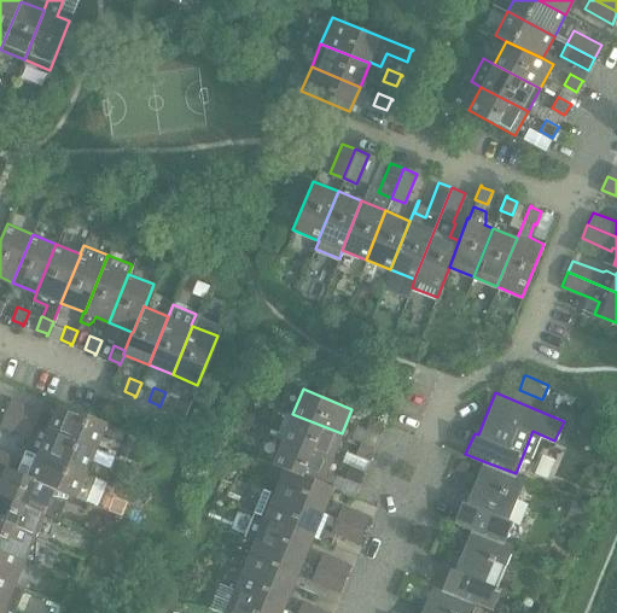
[(33,422),(97,449),(97,448),(106,422),(58,402),(54,410),(41,406),(40,409),(11,397),(5,412),(33,422)]
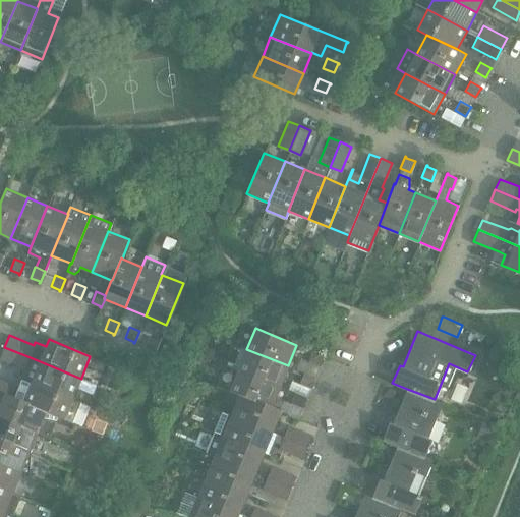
[(155,351),(155,352),(160,340),(150,336),(146,347),(155,350),(155,351)]
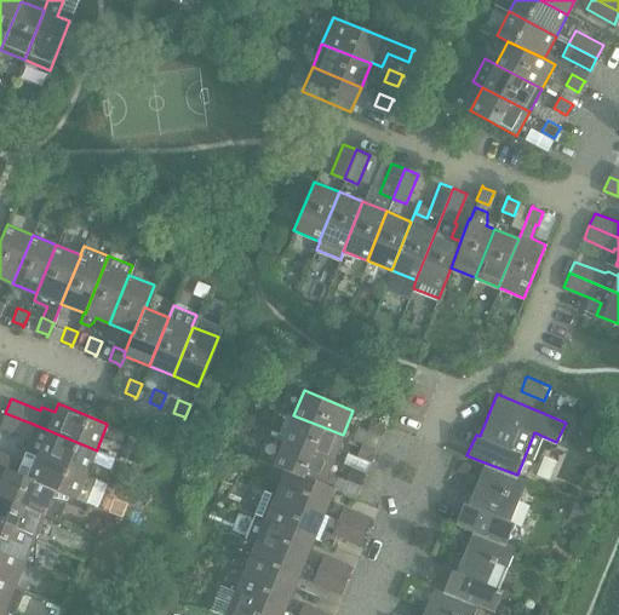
[(5,413),(0,425),(28,436),(33,424),(5,413)]
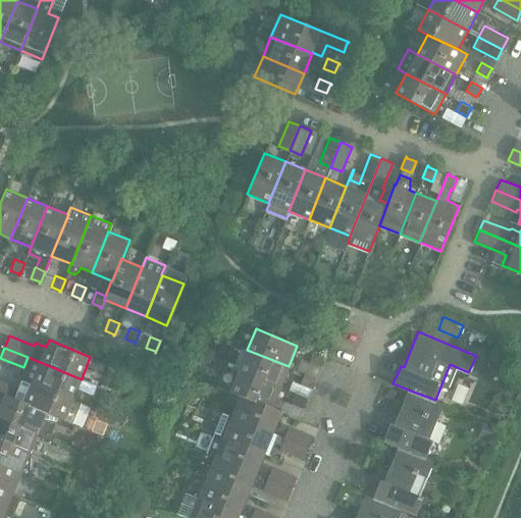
[(239,370),(279,386),(289,366),(247,350),(242,348),(233,367),(239,369),(239,370)]
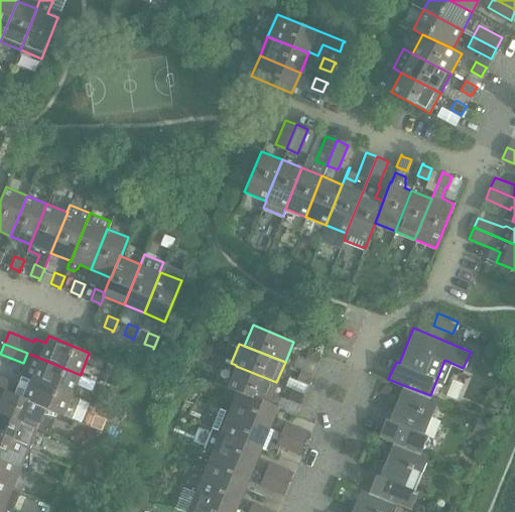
[(305,358),(316,362),(319,353),(320,353),(322,353),(309,348),(305,358)]
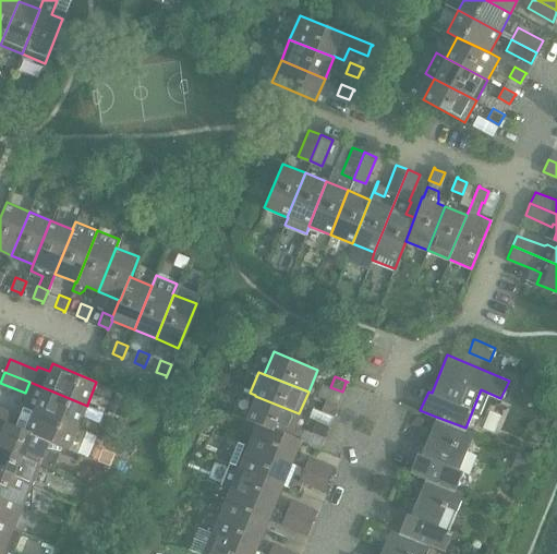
[(21,404),(34,409),(79,426),(83,414),(96,419),(96,418),(100,419),(104,411),(87,405),(87,406),(29,382),(25,393),(21,404)]
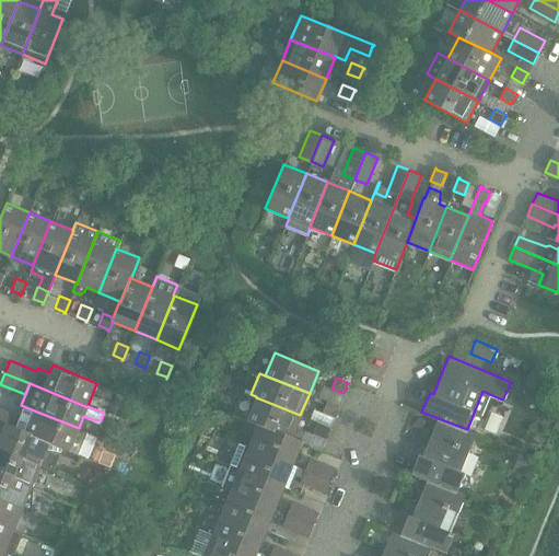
[(245,420),(256,424),(257,424),(290,437),(291,437),(300,415),(256,397),(245,420)]
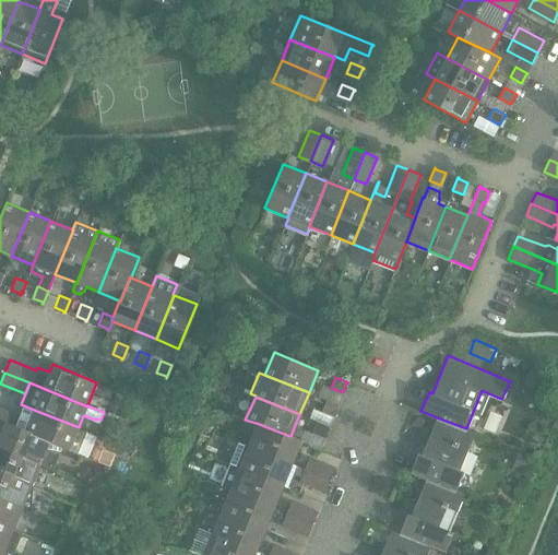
[(321,410),(333,415),(337,405),(339,405),(339,404),(325,399),(321,410)]
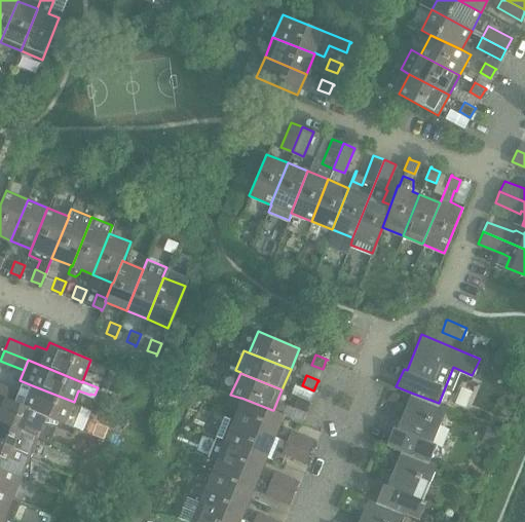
[(5,397),(13,401),(17,389),(0,381),(0,395),(5,398),(5,397)]
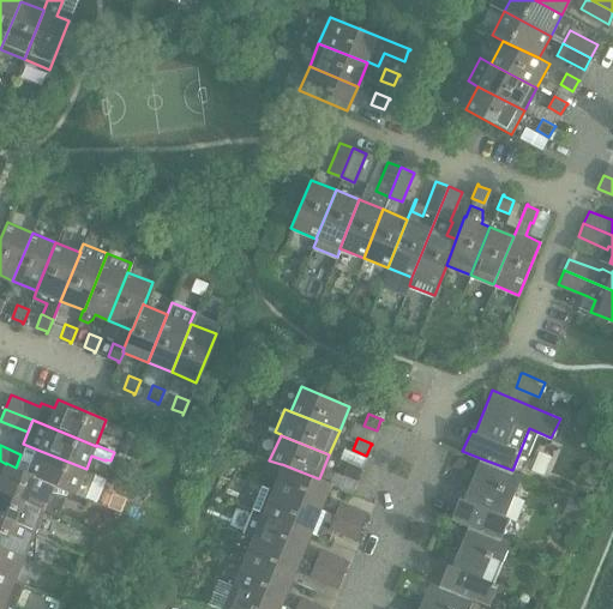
[(34,459),(20,454),(16,468),(29,472),(28,474),(54,484),(68,489),(68,490),(91,500),(101,475),(86,469),(37,450),(34,459)]
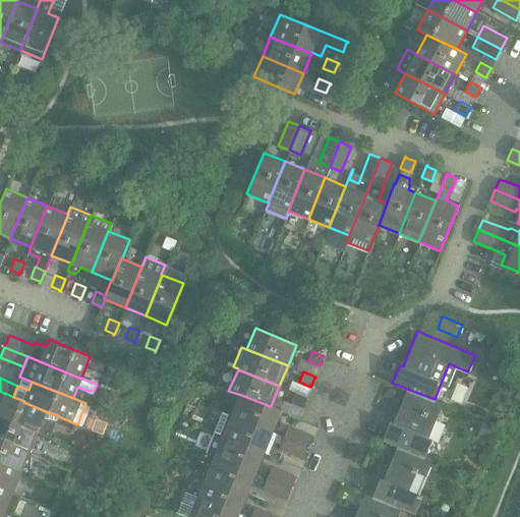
[(397,446),(424,456),(431,439),(427,438),(442,402),(435,399),(407,389),(392,423),(390,422),(383,440),(397,446)]
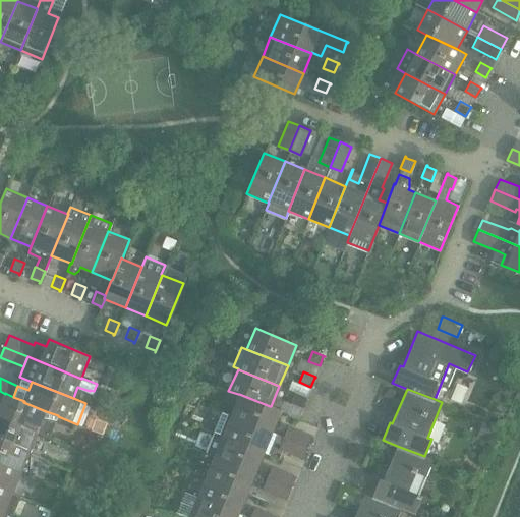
[(291,402),(302,407),(306,398),(307,398),(307,397),(295,392),(291,402)]
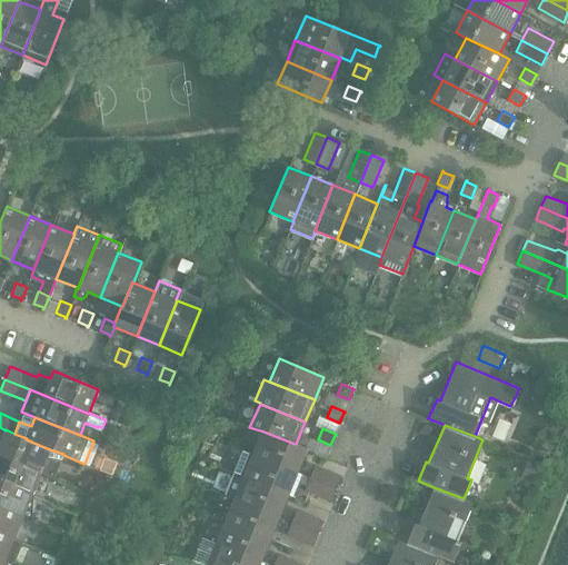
[(0,454),(40,473),(41,472),(55,476),(63,455),(50,449),(26,439),(27,438),(15,434),(6,429),(6,430),(0,443),(0,454)]
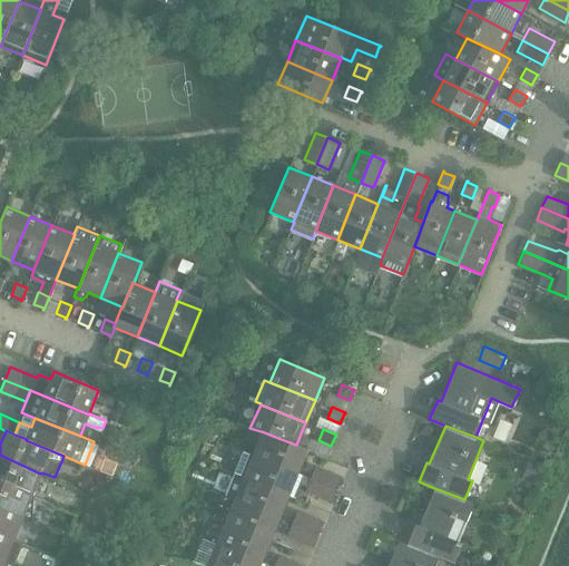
[(262,431),(261,431),(252,454),(296,471),(297,471),(306,449),(296,445),(295,445),(262,431)]
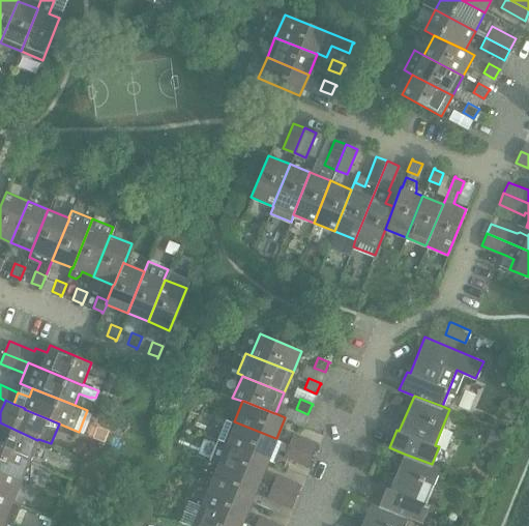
[(218,439),(268,459),(273,462),(280,448),(286,450),(284,455),(309,465),(314,454),(288,443),(276,438),(275,438),(234,421),(226,418),(218,439)]
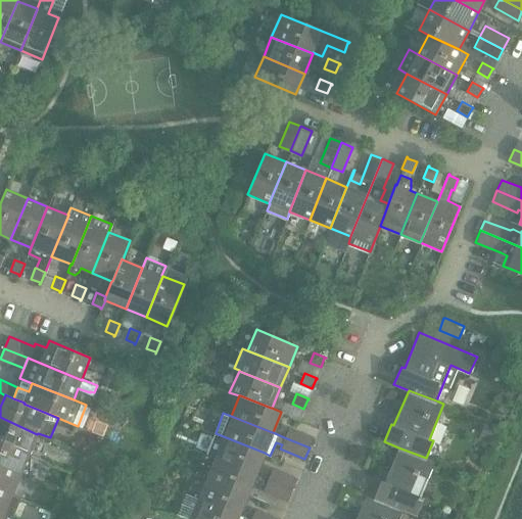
[(0,441),(29,455),(37,434),(0,417),(0,441)]
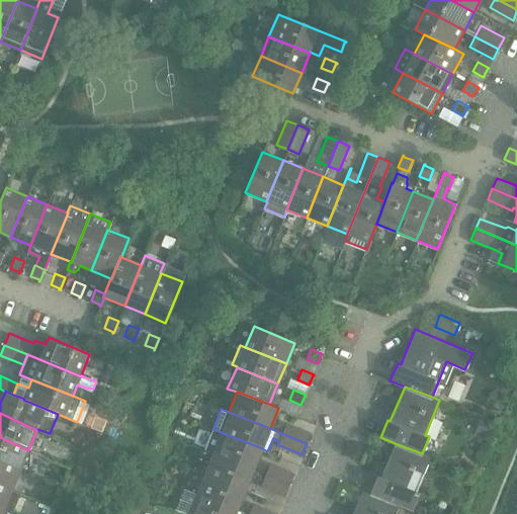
[(281,433),(307,443),(311,432),(286,422),(281,433)]
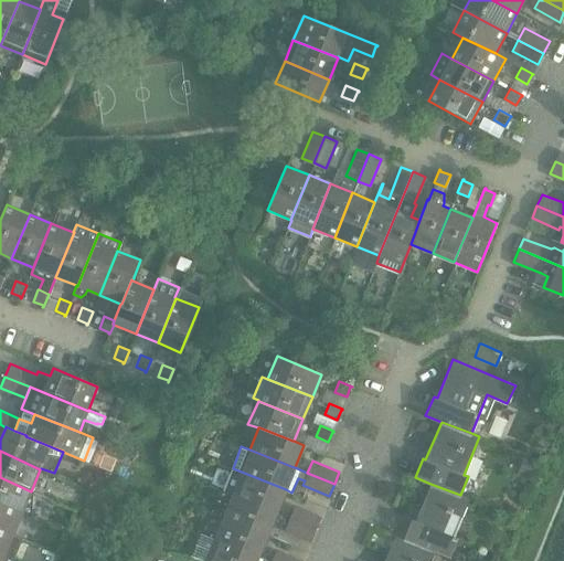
[(232,494),(277,511),(286,489),(233,468),(224,489),(232,493),(232,494)]
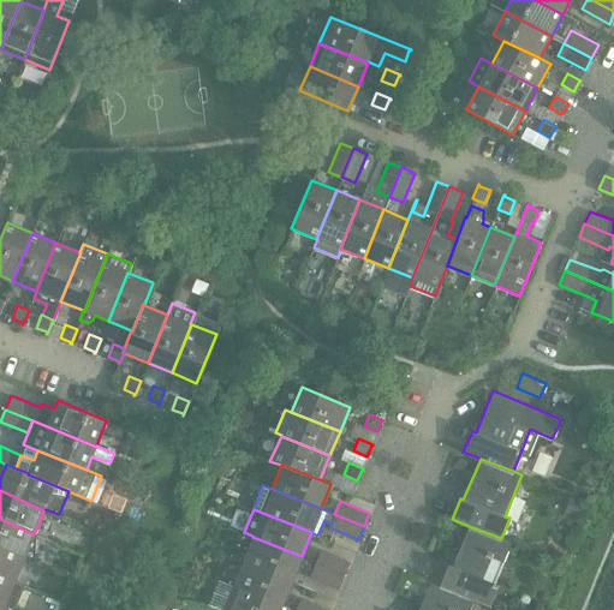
[(34,534),(0,519),(0,545),(25,556),(35,561),(37,533),(34,534)]
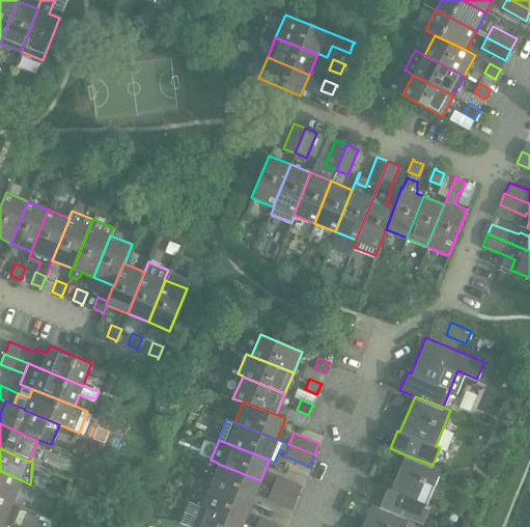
[(387,489),(380,504),(407,517),(422,523),(429,505),(426,504),(441,468),(433,465),(405,454),(390,490),(387,489)]
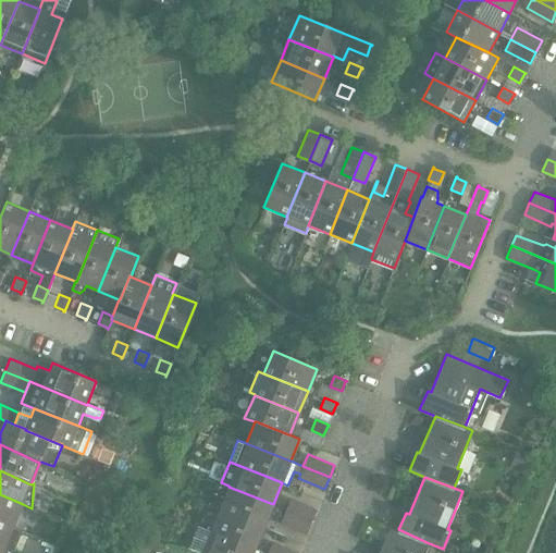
[(229,487),(220,508),(263,527),(273,504),(229,487)]
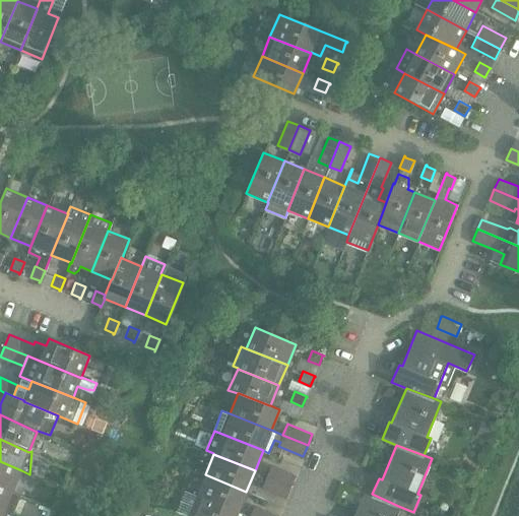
[(0,486),(12,492),(21,470),(0,461),(0,486)]
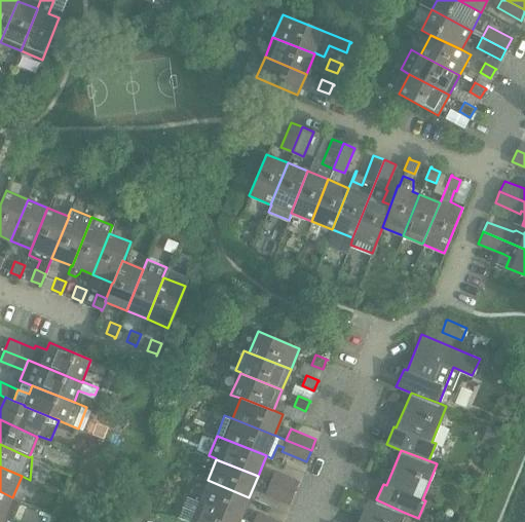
[(269,481),(294,491),(299,480),(273,470),(269,481)]
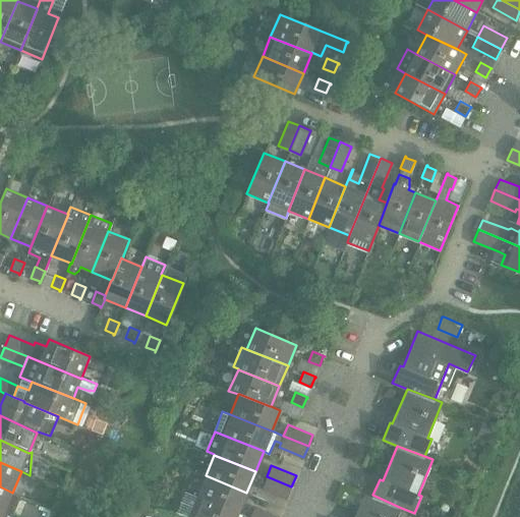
[(197,496),(238,513),(246,493),(206,475),(197,496)]
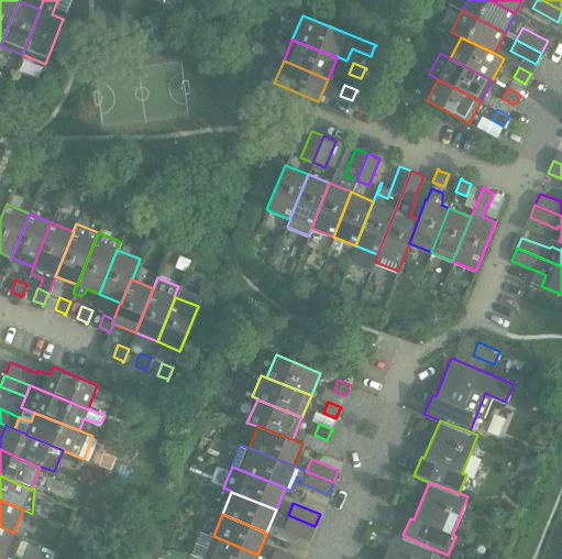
[(315,526),(288,515),(283,527),(310,538),(315,526)]
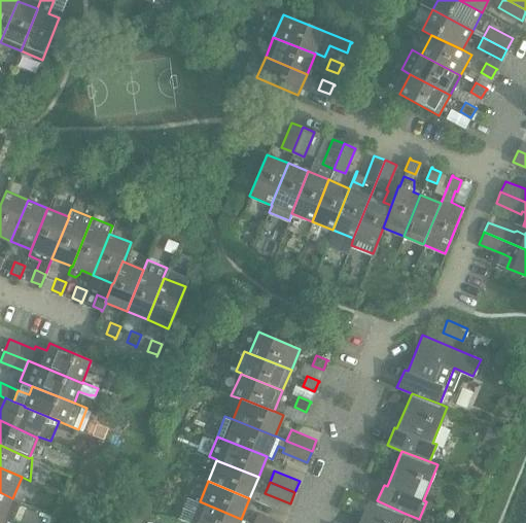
[(0,516),(12,522),(21,500),(12,498),(0,492),(0,516)]
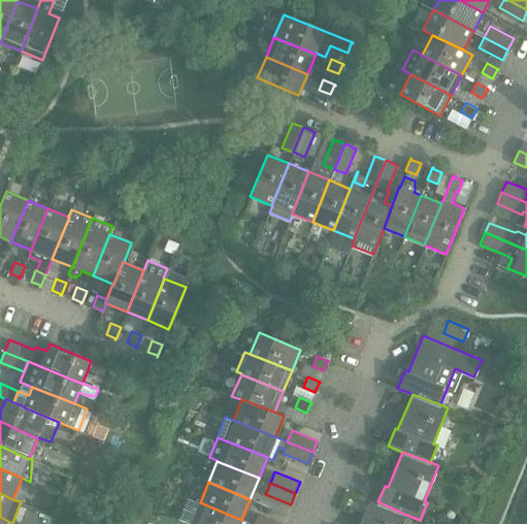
[(400,523),(404,514),(377,501),(370,498),(358,523),(400,523)]
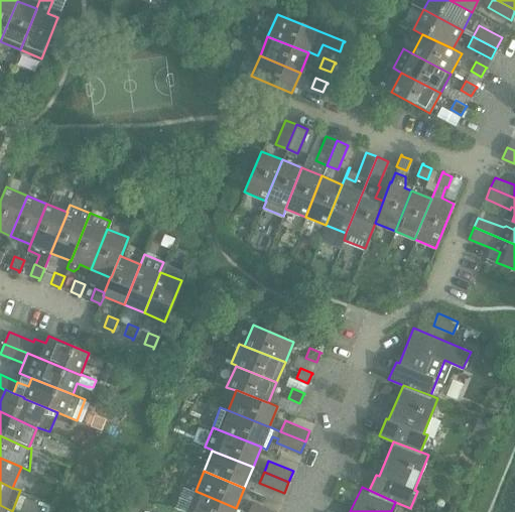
[(246,511),(236,508),(196,491),(186,511),(246,511)]
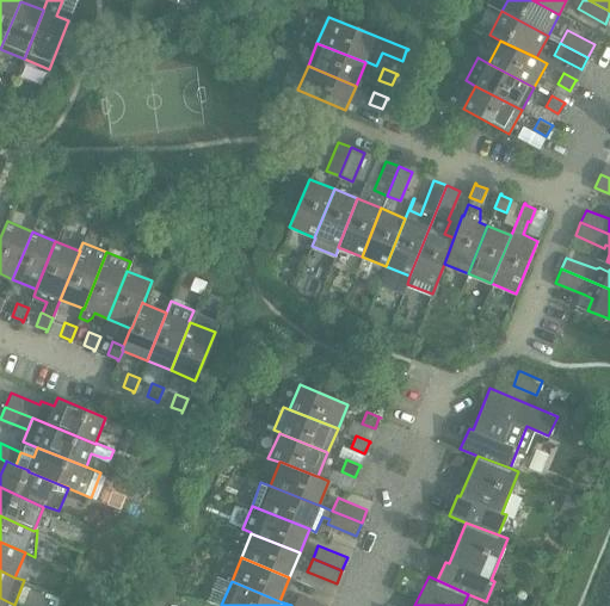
[(293,605),(326,605),(327,605),(299,593),(293,605)]
